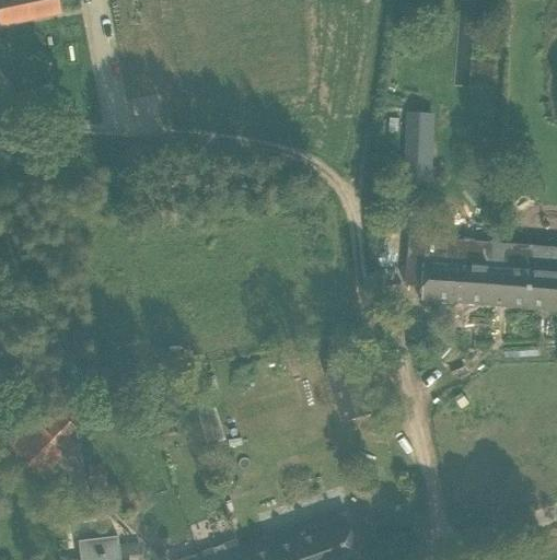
[(0,0),(0,14),(2,25),(61,13),(58,0),(0,0)]
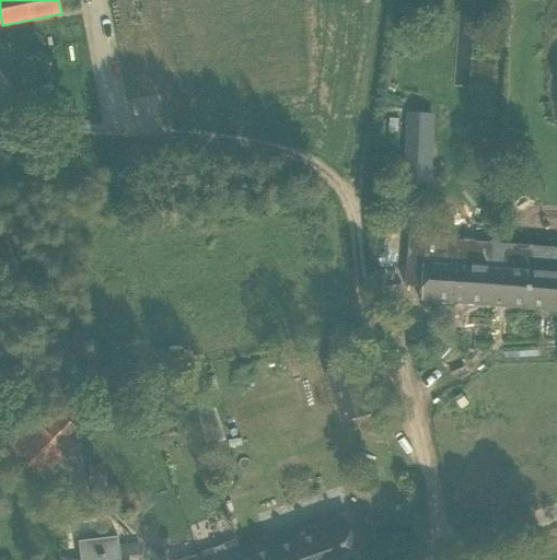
[(80,23),(69,25),(71,39),(82,37),(80,23)]
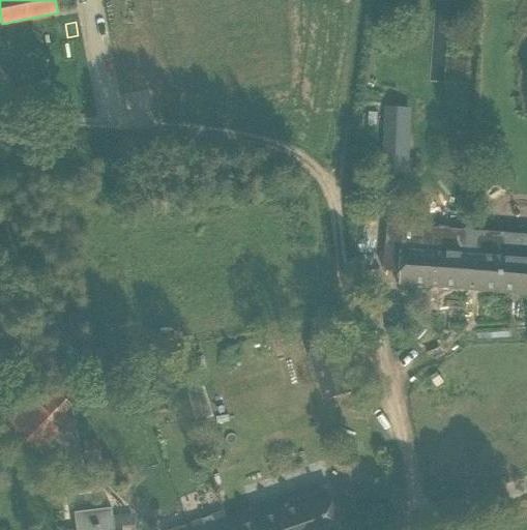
[(379,43),(386,45),(390,27),(382,26),(379,43)]
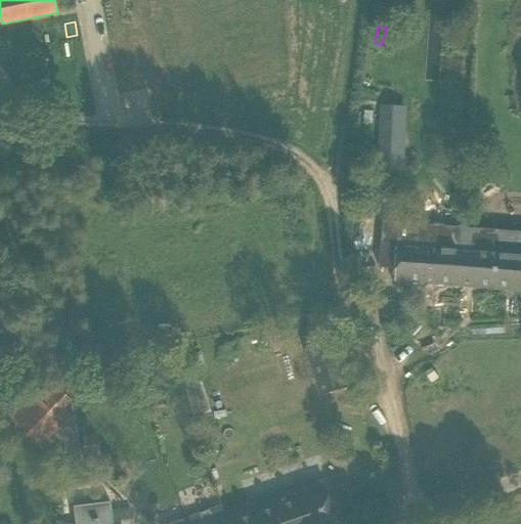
[(407,107),(385,106),(382,170),(404,171),(407,107)]
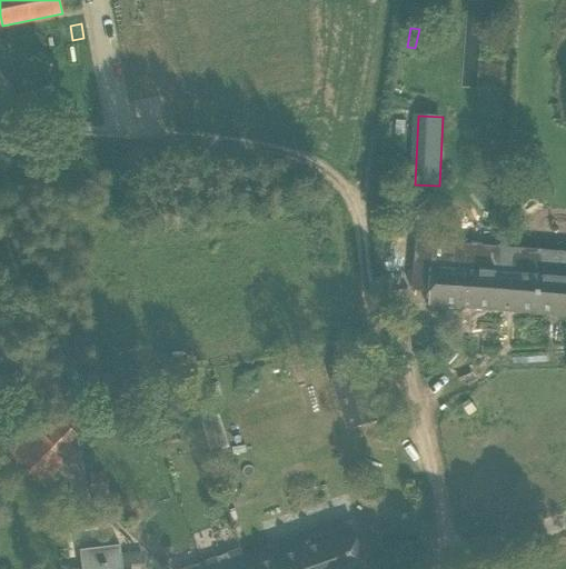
[(507,270),(508,252),(436,247),(435,263),(413,261),(409,302),(499,310),(504,269),(507,270)]
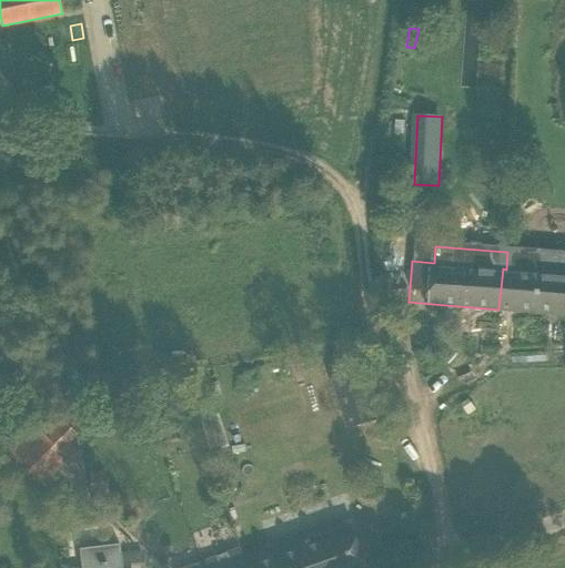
[(503,269),(498,310),(564,315),(564,273),(525,270),(527,254),(507,252),(506,270),(503,269)]
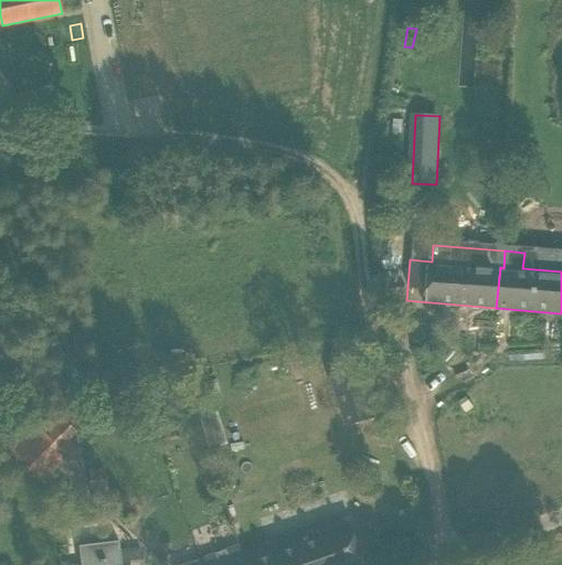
[(218,380),(194,387),(198,397),(221,391),(218,380)]
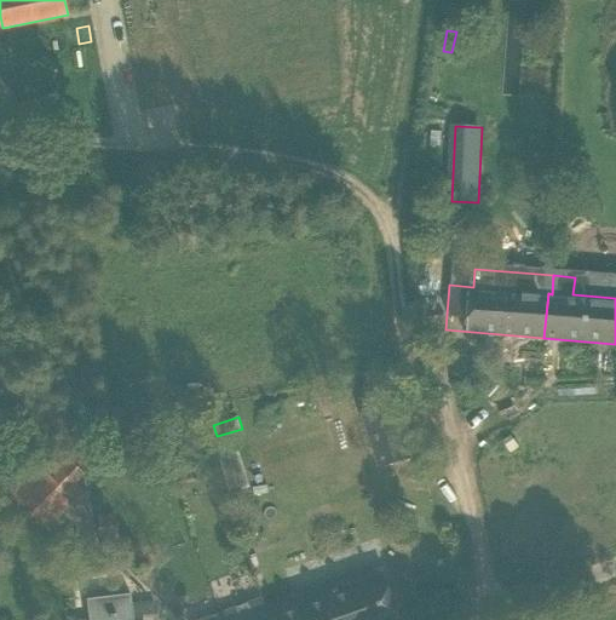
[(59,500),(85,475),(70,461),(53,478),(46,471),(35,482),(27,474),(10,491),(32,511),(30,512),(32,515),(34,514),(40,520),(52,507),(57,512),(65,505),(59,500)]
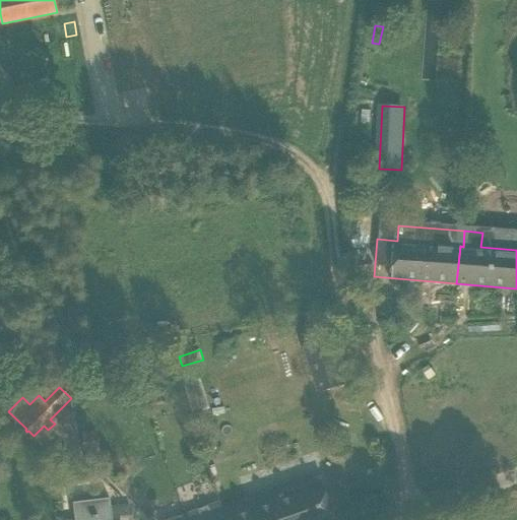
[(227,509),(223,502),(222,503),(228,518),(234,515),(235,519),(338,519),(324,476),(227,509)]
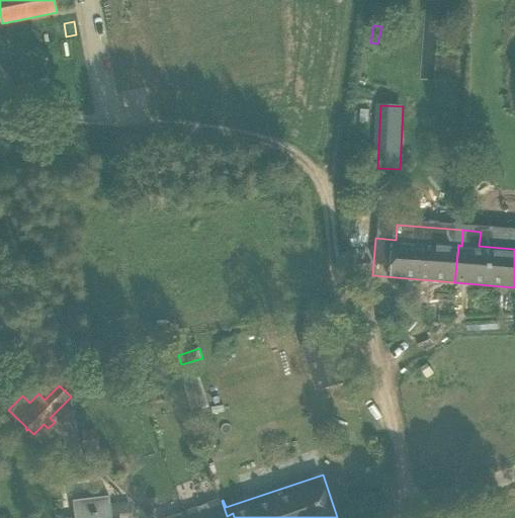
[(186,517),(234,517),(233,513),(227,516),(222,501),(223,500),(223,499),(184,512),(186,517)]
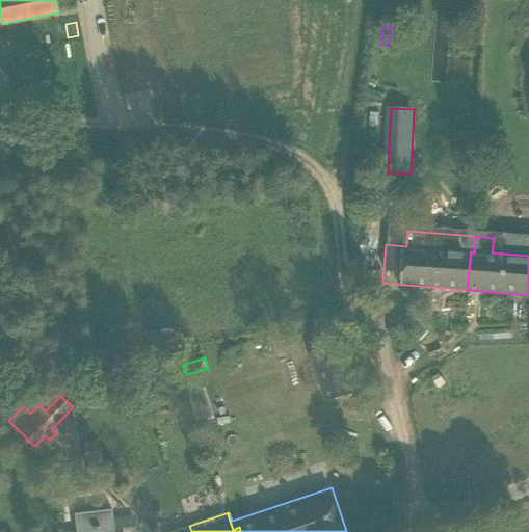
[(67,531),(65,531),(124,531),(124,530),(137,528),(135,515),(95,521),(96,528),(67,531)]
